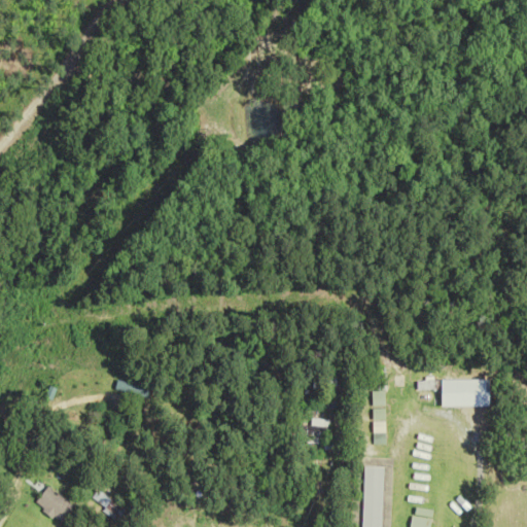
[(415,378),(415,390),(435,390),(435,378),(415,378)]
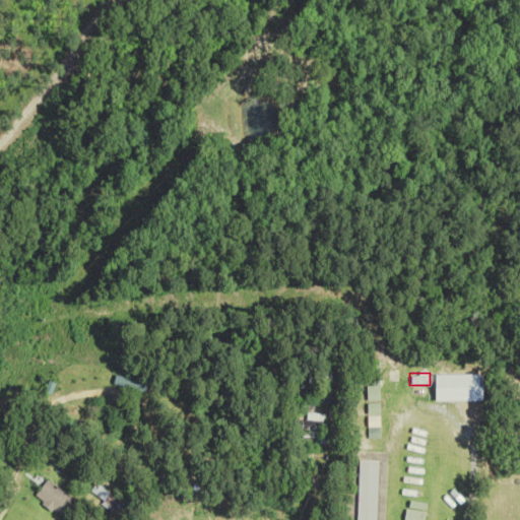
[(75,395),(46,379),(41,387),(70,403),(75,395)]
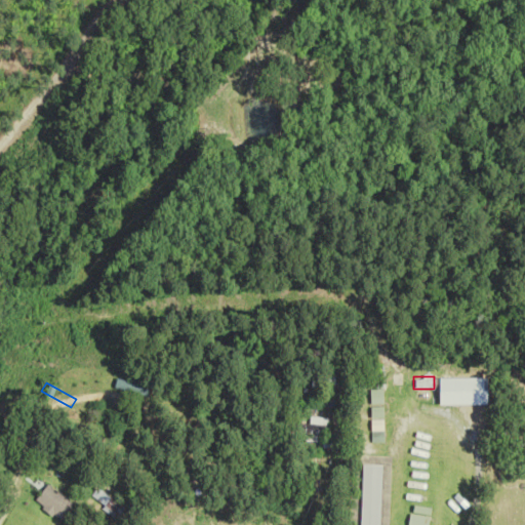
[(368,405),(382,405),(382,390),(368,390),(368,405)]
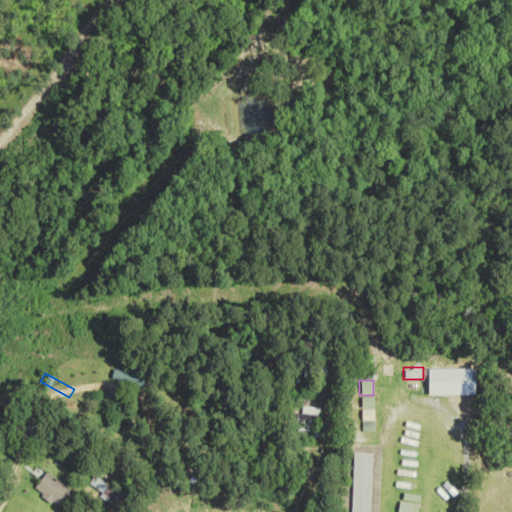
[(373,407),(373,397),(360,397),(360,407),(373,407)]
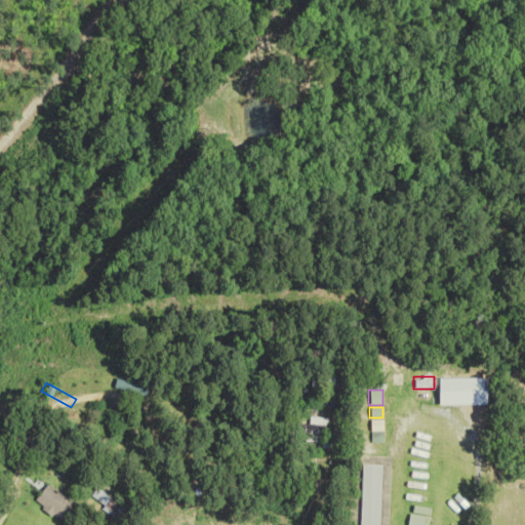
[(295,435),(327,435),(328,417),(309,417),(309,425),(295,425),(295,435)]
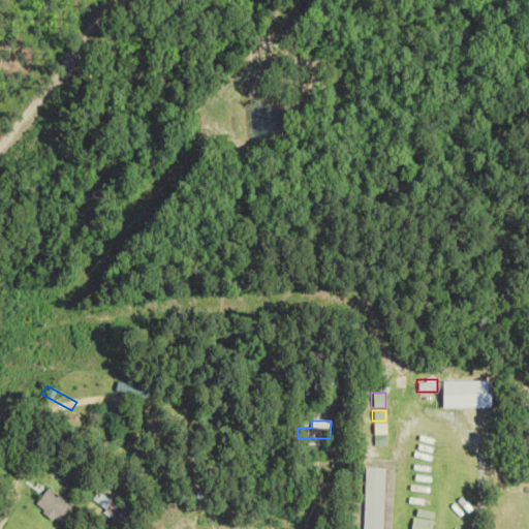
[(385,435),(385,424),(374,424),(374,435),(385,435)]
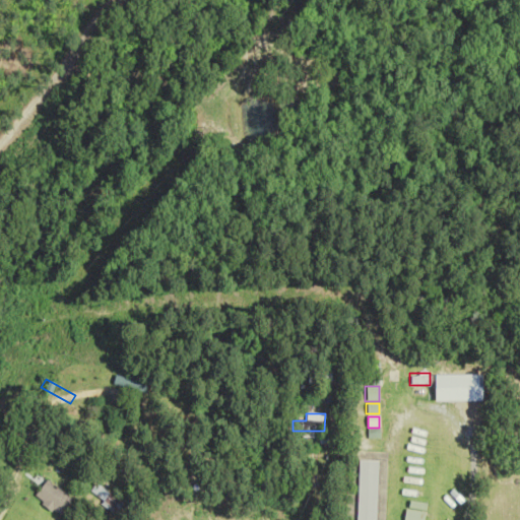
[(374,519),(375,461),(356,461),(355,519),(374,519)]
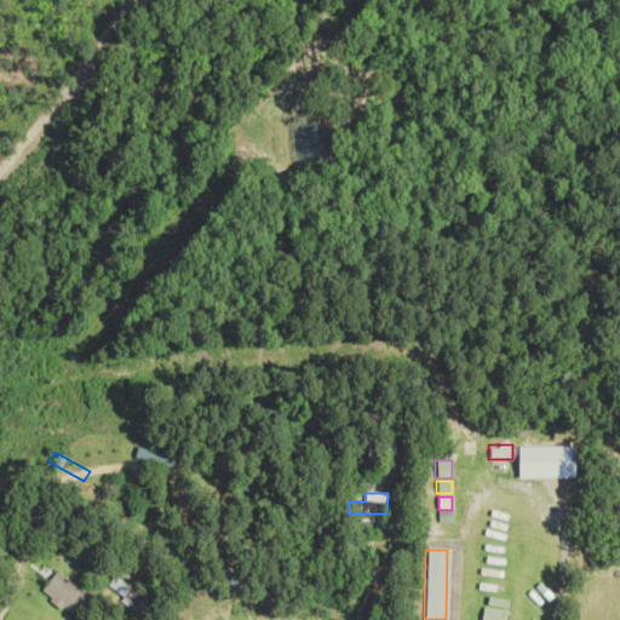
[(86,597),(56,572),(39,592),(69,618),(86,597)]
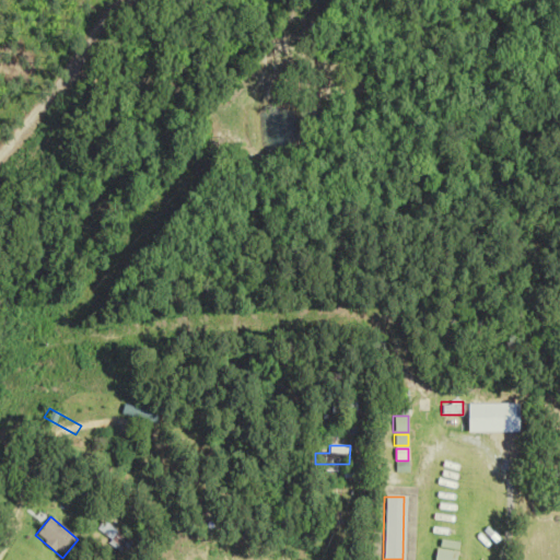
[(125,558),(135,545),(104,522),(94,534),(125,558)]
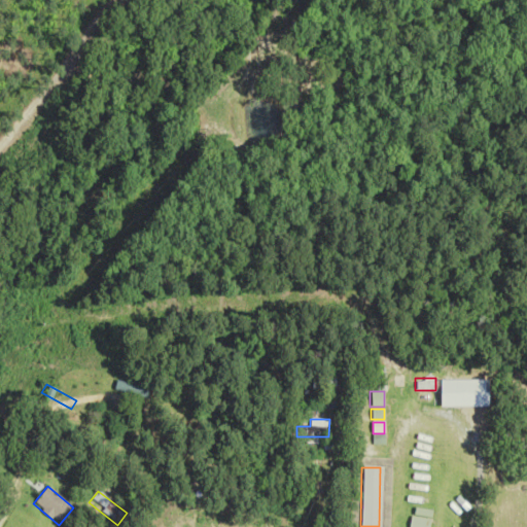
[(427,526),(429,510),(411,507),(408,526),(427,526)]
